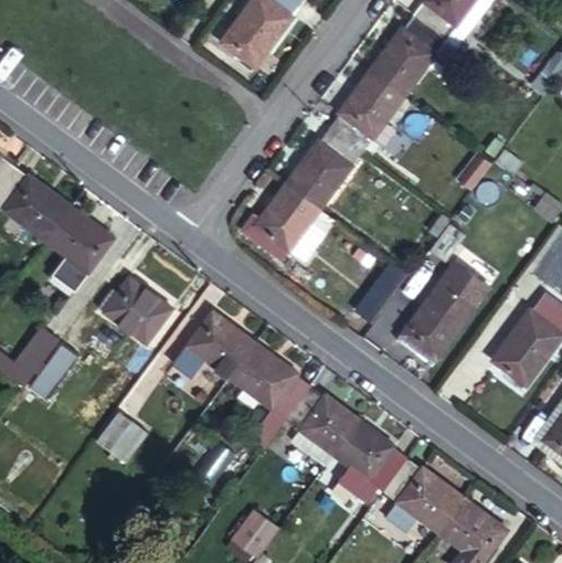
[(252,0),(222,41),(256,65),(294,16),(292,14),(303,0),(252,0)]
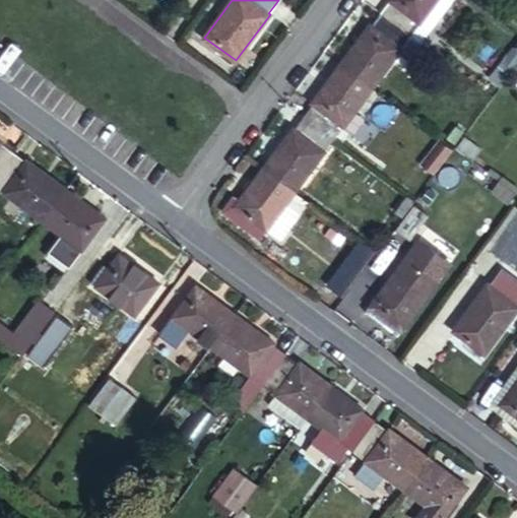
[(392,0),(393,0),(383,14),(423,44),(454,0),(392,0)]
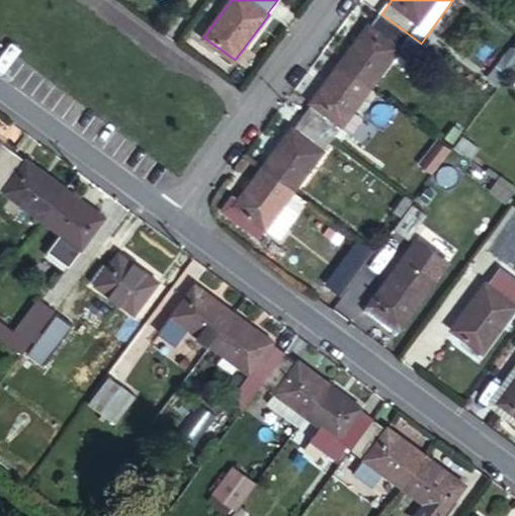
[(421,44),(381,14),(371,26),(368,25),(340,65),(370,87),(372,88),(395,59),(405,66),(421,44)]
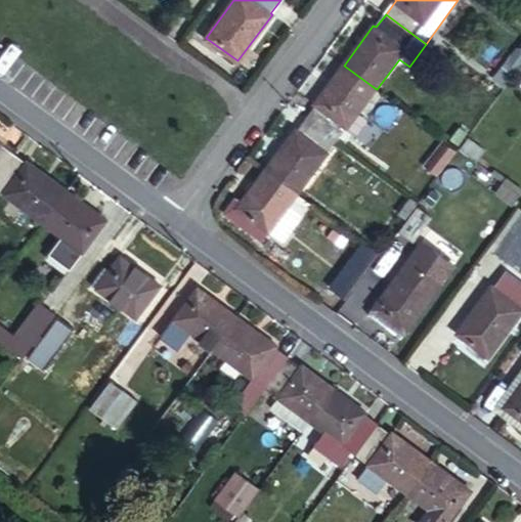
[(375,88),(344,66),(317,102),(319,104),(309,119),(338,140),(377,89),(375,88)]
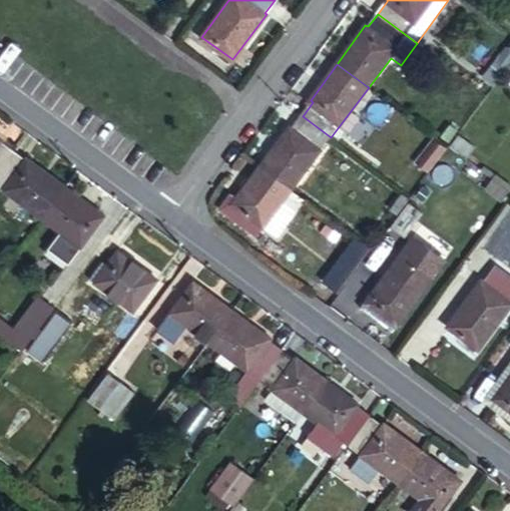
[(331,137),(303,116),(293,129),(290,126),(262,165),(293,188),(331,137)]
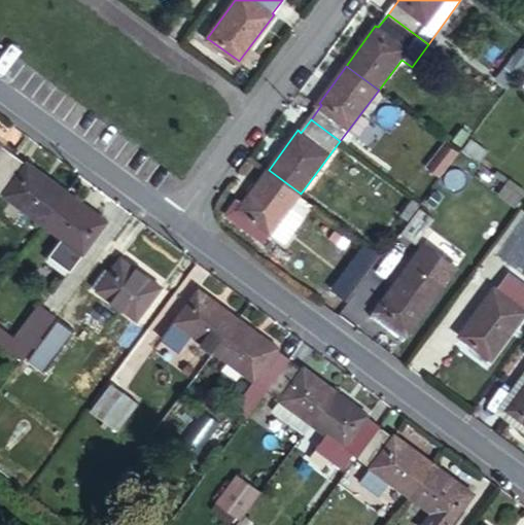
[(469,139),(460,150),(478,164),(486,152),(469,139)]
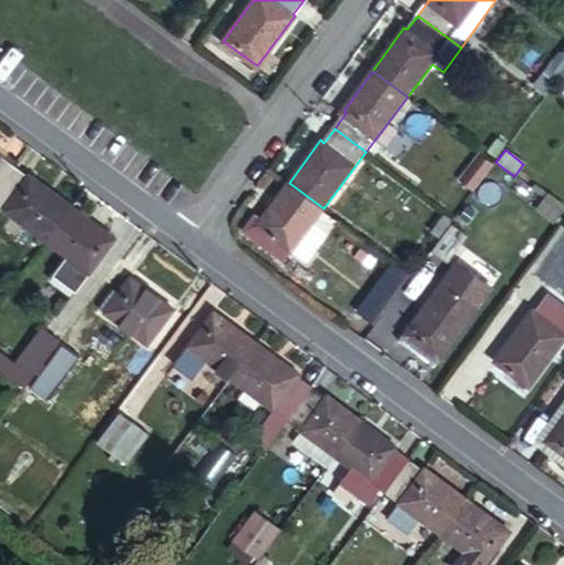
[(0,151),(0,182),(12,166),(0,156),(0,153),(1,152),(0,151)]
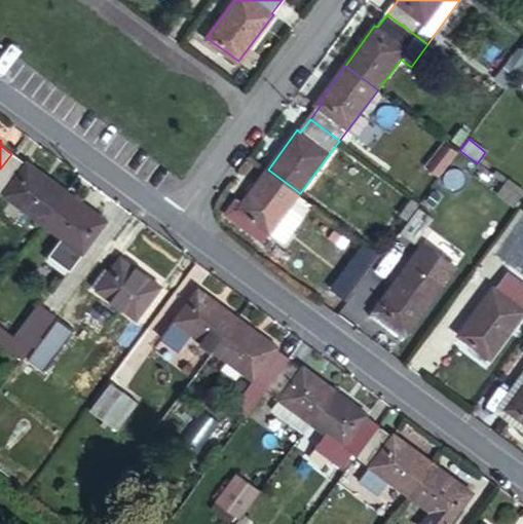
[(445,143),(430,170),(442,177),(457,150),(445,143)]
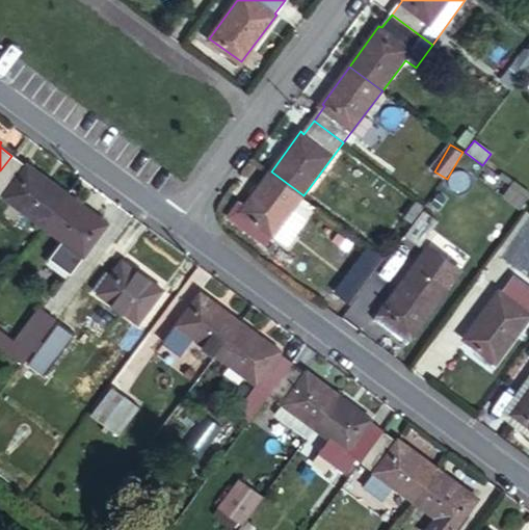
[(26,166),(11,156),(0,170),(0,195),(42,227),(65,192),(28,164),(26,166)]
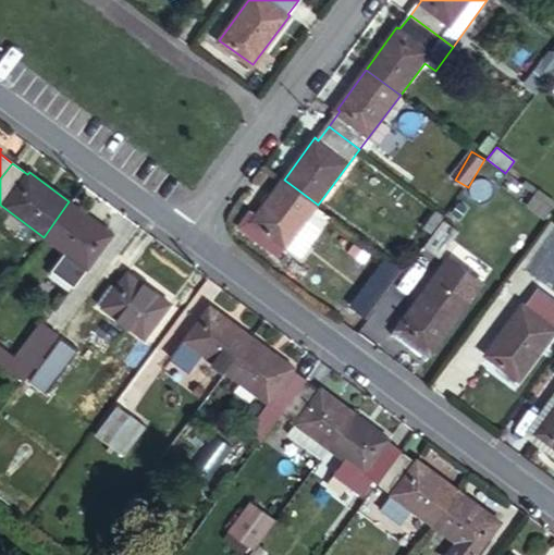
[(318,205),(284,180),(257,216),(249,210),(238,224),(263,243),(270,234),(288,246),(288,245),(304,256),(324,227),(309,217),(318,205)]
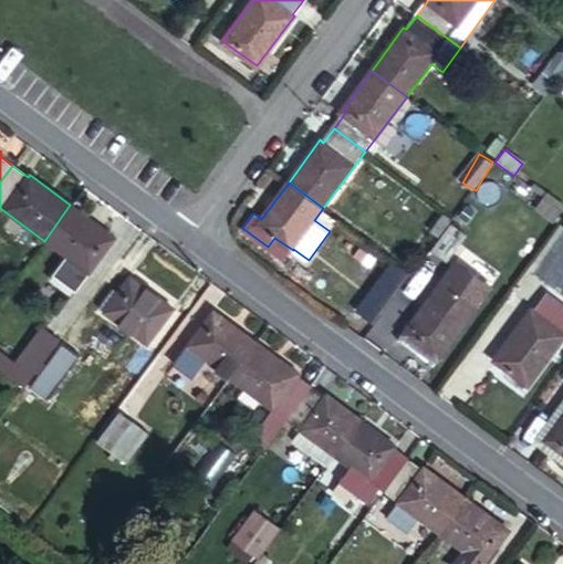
[(562,212),(546,201),(540,210),(556,223),(562,217),(562,212)]
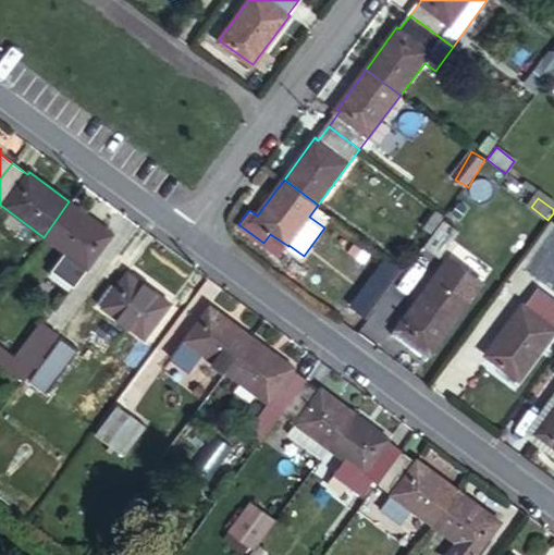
[(112,233),(69,201),(44,237),(64,253),(51,271),(72,287),(112,233)]
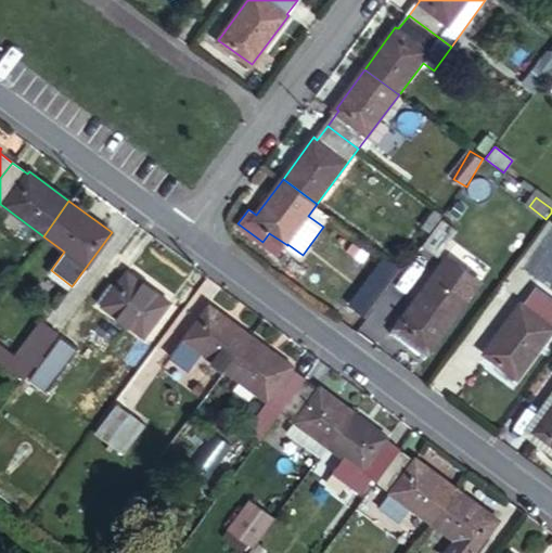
[(332,216),(317,204),(308,216),(323,227),(332,216)]
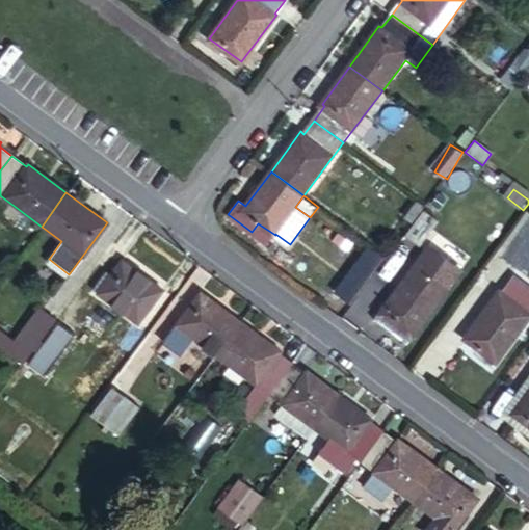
[(422,210),(423,209),(415,203),(404,218),(412,223),(422,210)]
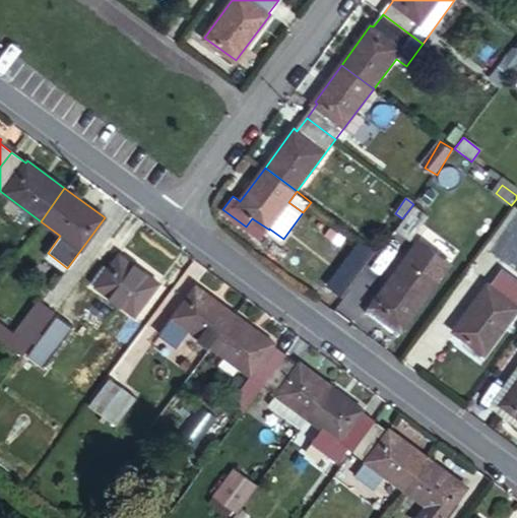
[(402,218),(395,229),(408,239),(426,214),(412,205),(402,218)]
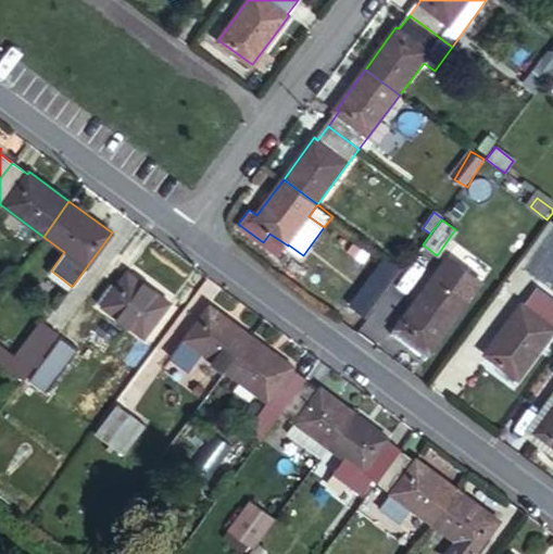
[(269,234),(263,242),(281,255),(288,246),(269,234)]
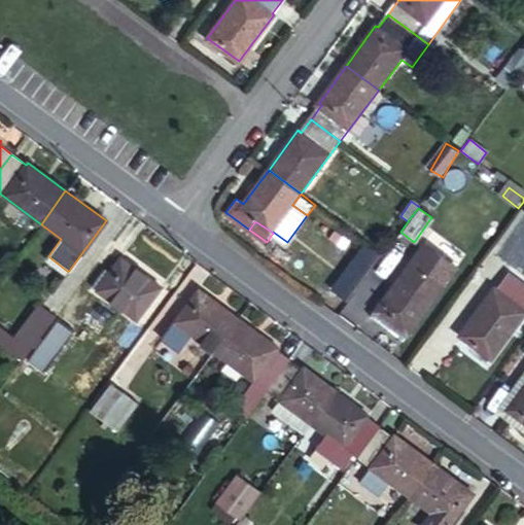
[(363,243),(330,287),(343,296),(376,252),(363,243)]
